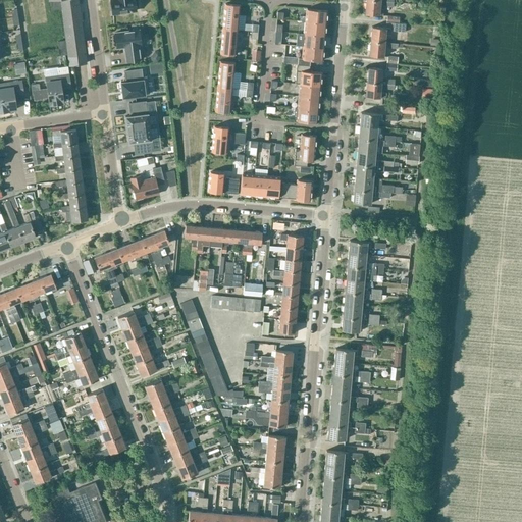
[(76,0),(50,0),(51,9),(62,8),(64,24),(81,22),(76,0)]
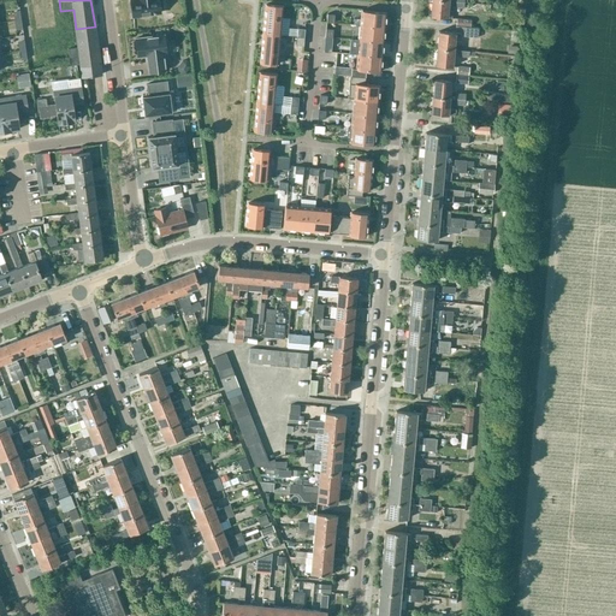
[(129,0),(132,17),(160,13),(159,9),(163,9),(160,0),(129,0)]
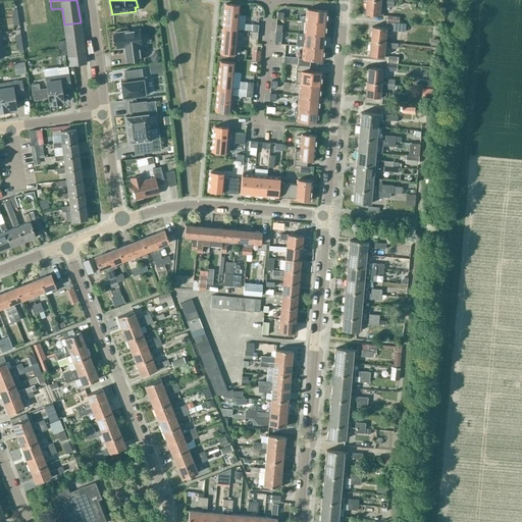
[(380,1),(366,0),(364,14),(378,15),(383,15),(383,10),(379,9),(380,1)]
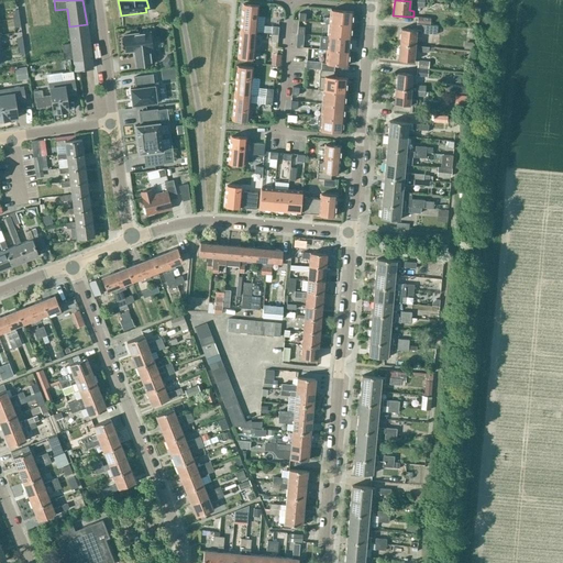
[(240,31),(255,32),(257,6),(242,4),(240,31)]
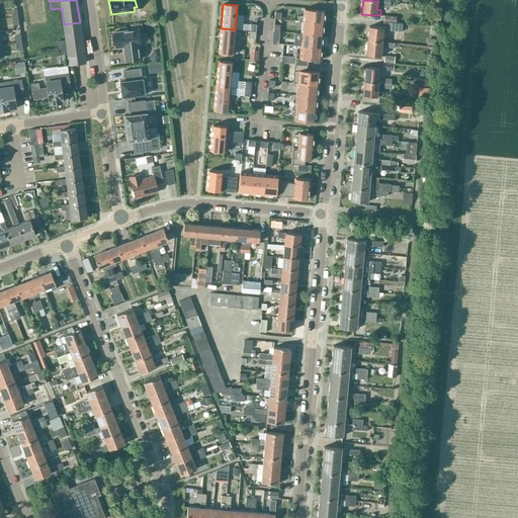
[(303,21),(323,23),(324,11),(304,9),(303,21)]
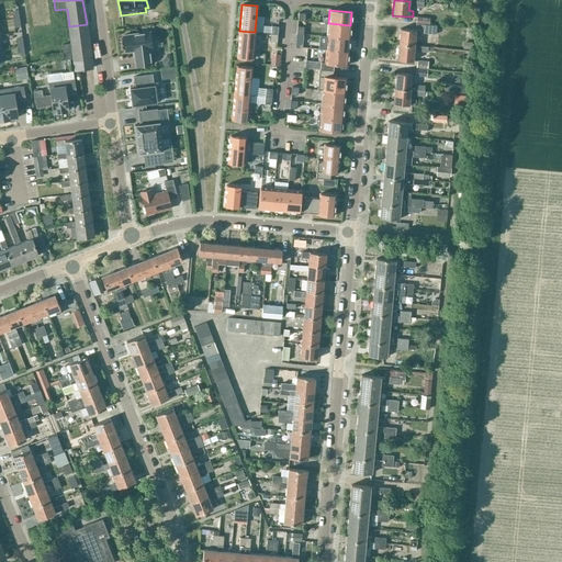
[(349,38),(350,25),(328,23),(327,36),(349,38)]
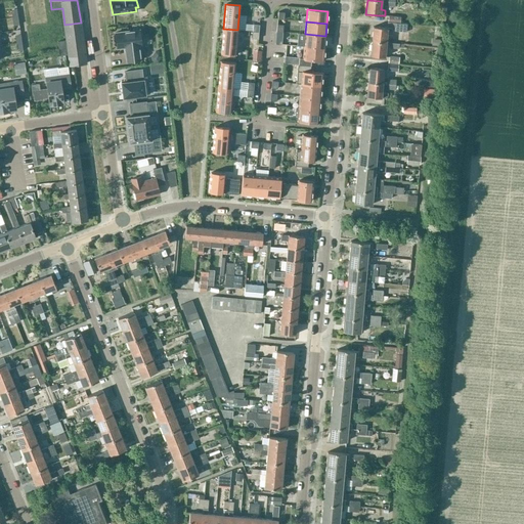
[(387,22),(387,27),(395,27),(394,31),(406,32),(406,24),(387,22)]
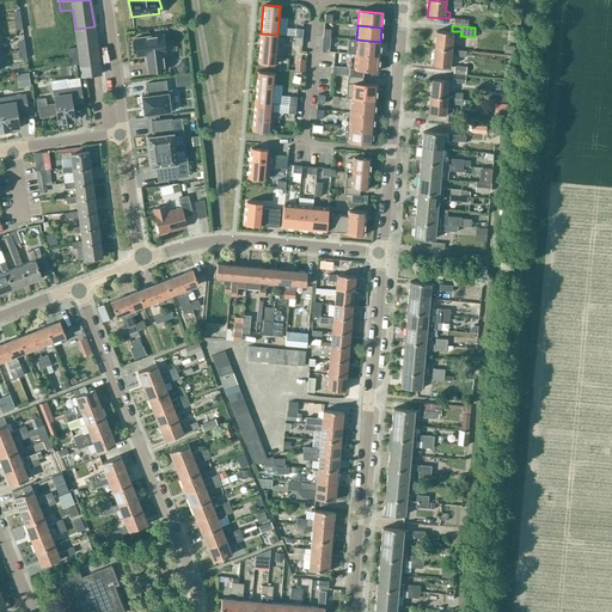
[(81,77),(101,74),(95,26),(75,29),(78,48),(67,49),(69,65),(80,63),(81,77)]
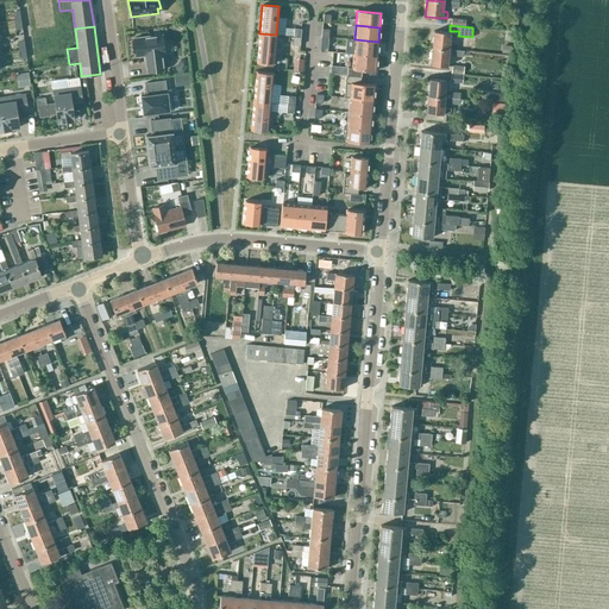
[(433,32),(432,49),(449,50),(450,41),(456,41),(457,33),(450,32),(450,33),(433,32)]
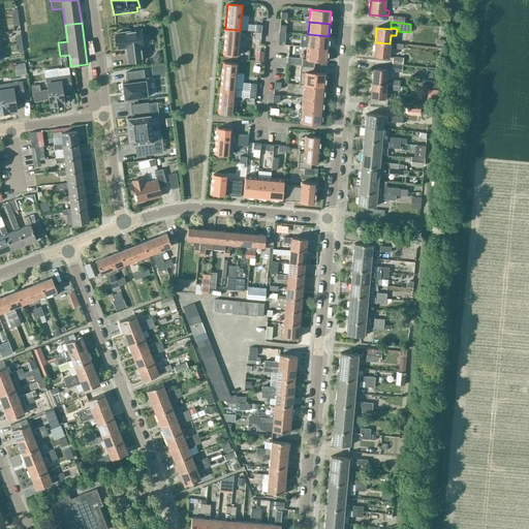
[(238,56),(240,30),(225,29),(223,54),(238,56)]
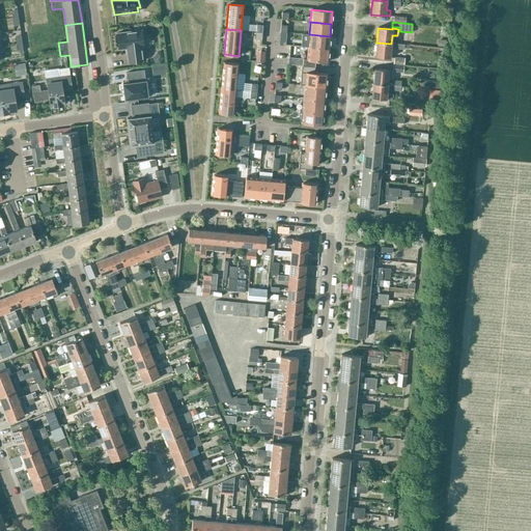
[(129,62),(142,60),(140,46),(143,46),(141,30),(116,33),(118,49),(127,48),(129,62)]
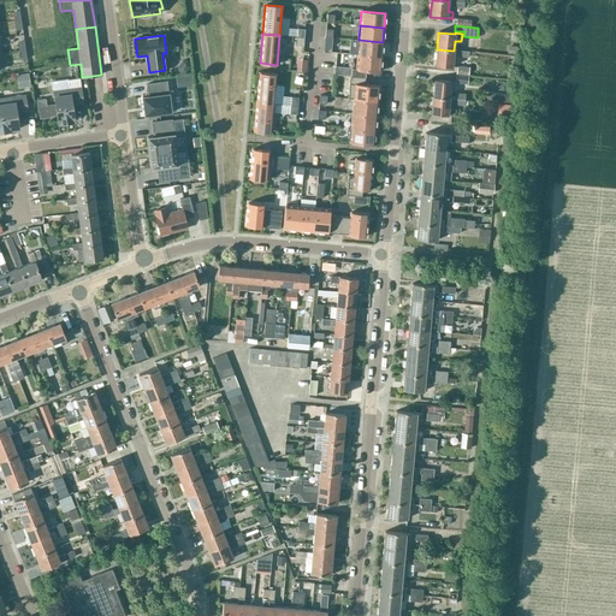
[(381,57),(383,42),(359,40),(357,54),(381,57)]
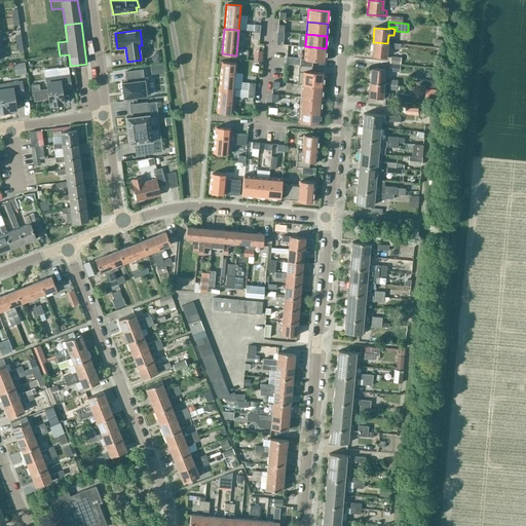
[(387,43),(373,42),(372,57),(386,58),(387,43)]
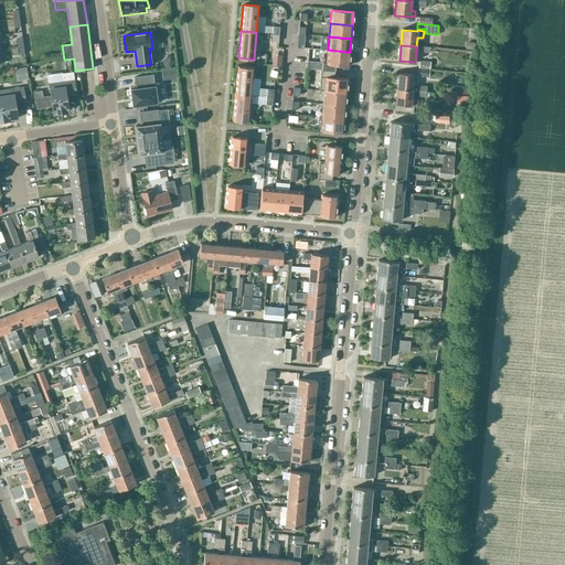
[(349,65),(350,52),(328,50),(327,63),(322,63),(321,70),(334,71),(336,64),(349,65)]
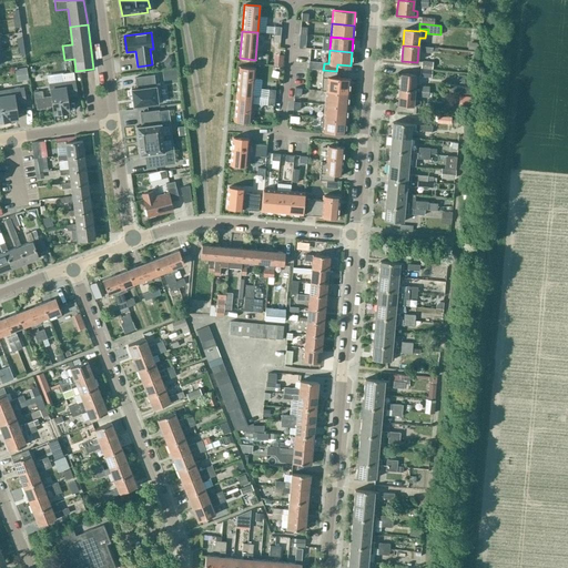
[(172,56),(170,56),(164,63),(164,66),(168,69),(171,68),(176,61),(176,58),(172,56)]
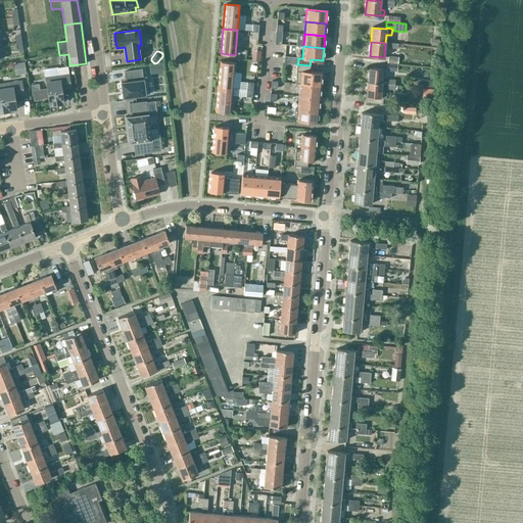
[(251,53),(250,60),(258,61),(259,53),(251,53)]
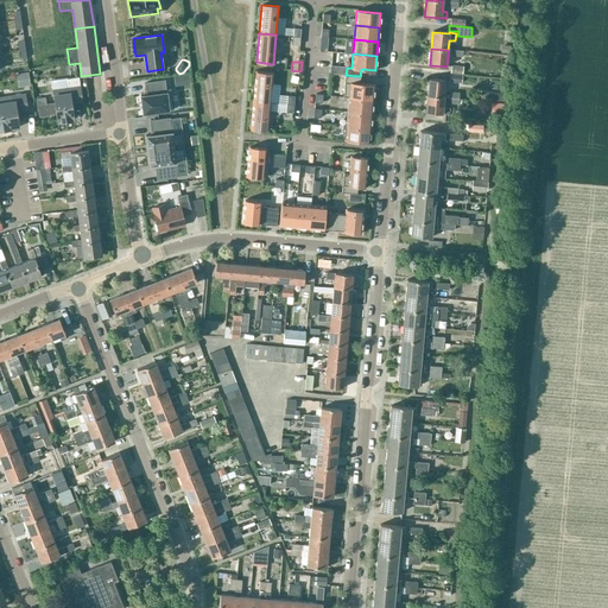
[(451,65),(450,74),(462,75),(463,67),(451,65)]
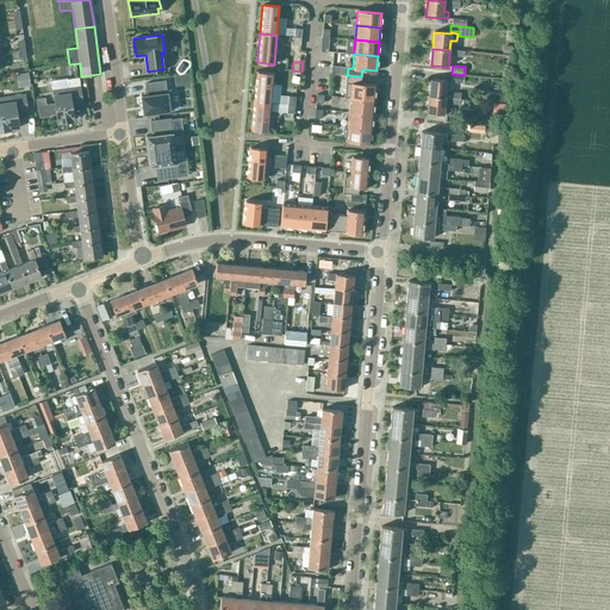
[(254,101),(271,103),(273,74),(256,72),(254,101)]
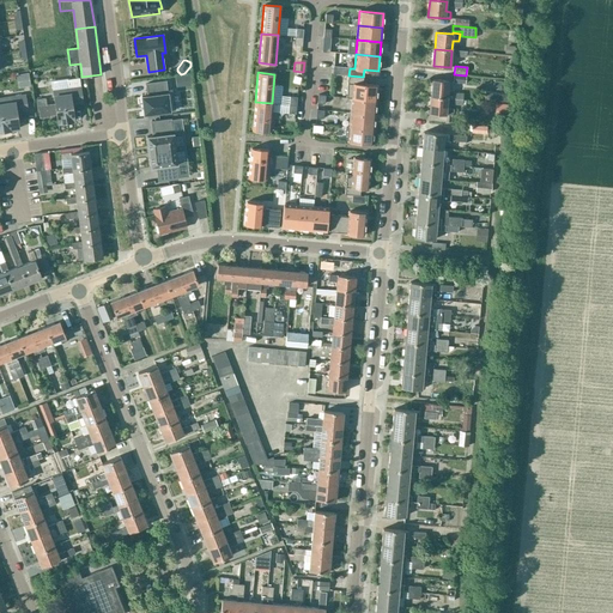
[(184,76),(175,77),(175,82),(184,80),(186,85),(190,84),(189,76),(184,76)]
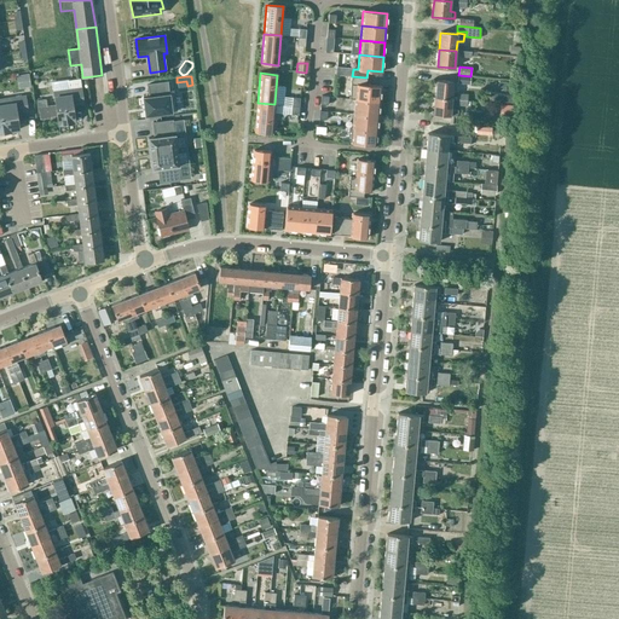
[(366,77),(352,76),(350,98),(356,99),(380,102),(381,86),(366,85),(366,77)]
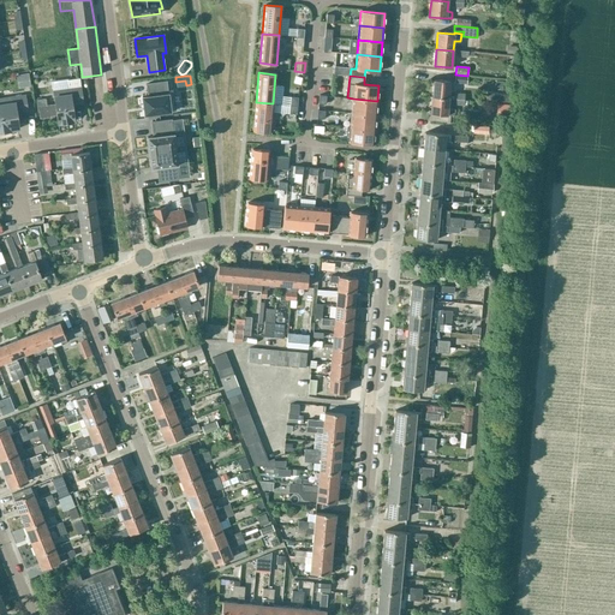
[(433,97),(448,99),(451,82),(434,81),(433,97)]
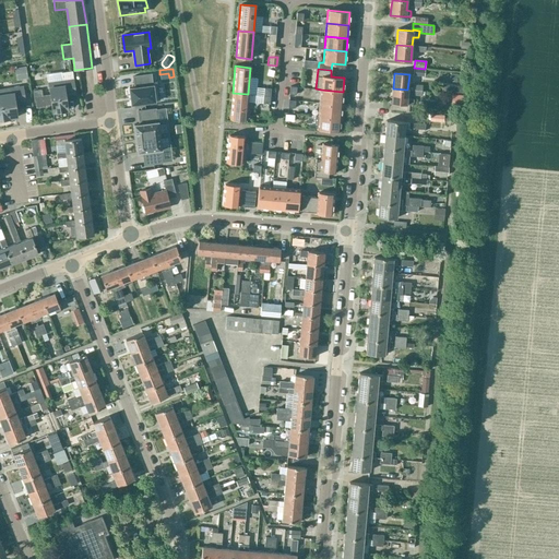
[(134,87),(129,87),(131,105),(155,102),(159,100),(157,84),(152,85),(151,74),(133,76),(134,87)]
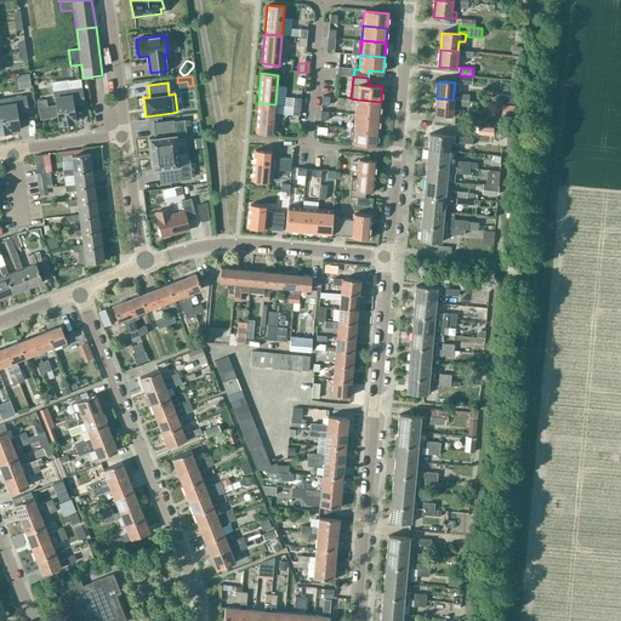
[(46,100),(36,101),(38,113),(40,113),(40,119),(57,117),(58,124),(75,121),(73,107),(84,104),(81,89),(53,92),(56,104),(47,106),(46,100)]
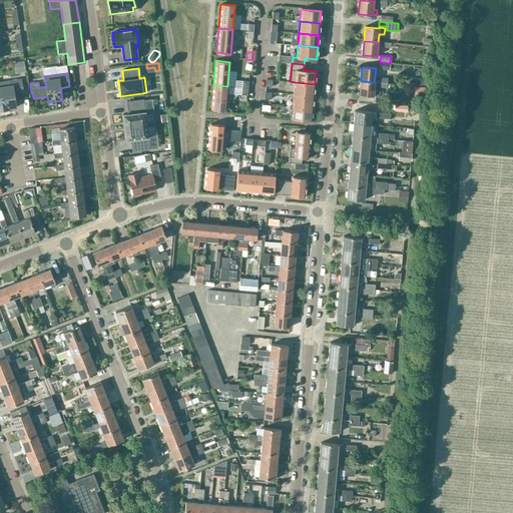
[(405,84),(424,85),(424,79),(406,77),(405,84)]
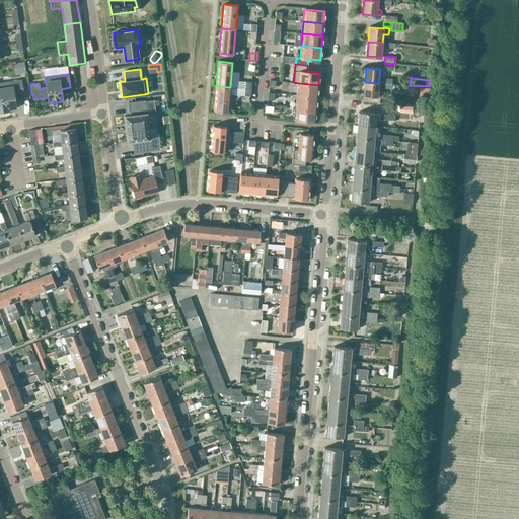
[(0,83),(0,93),(2,110),(15,108),(13,95),(22,94),(20,80),(0,83)]
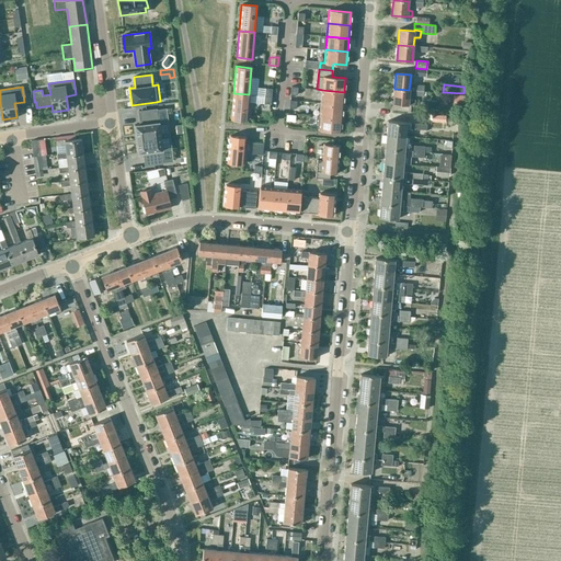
[(409,90),(395,89),(392,104),(414,106),(415,100),(409,100),(409,90)]
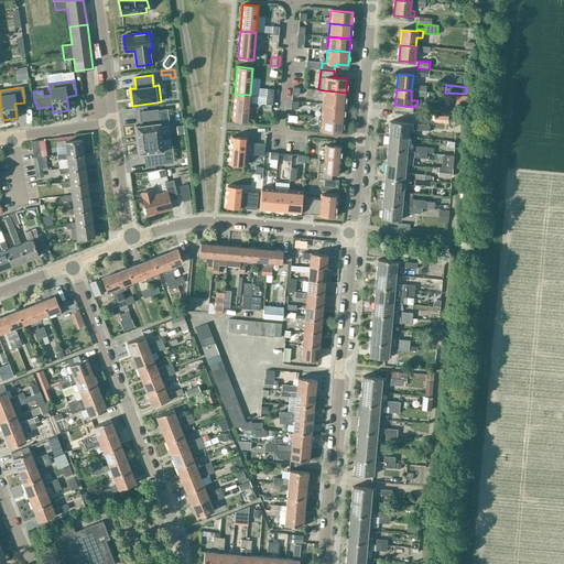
[(345,106),(346,93),(324,90),(323,104),(345,106)]
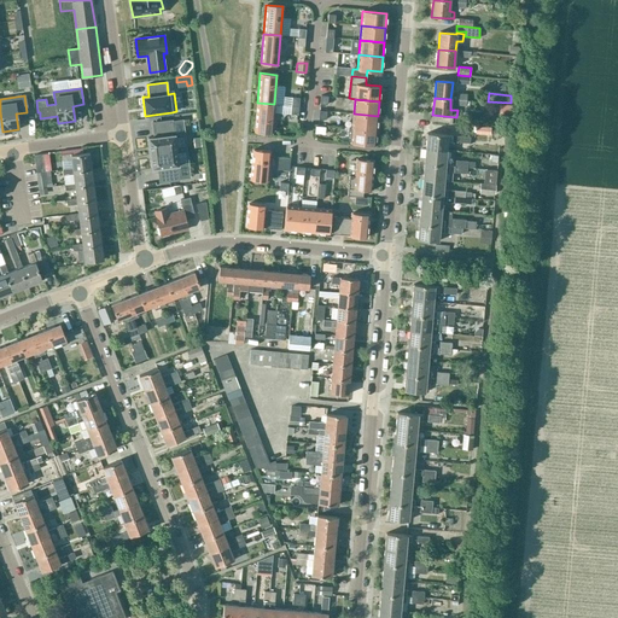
[(272,133),(274,104),(257,103),(255,132),(272,133)]
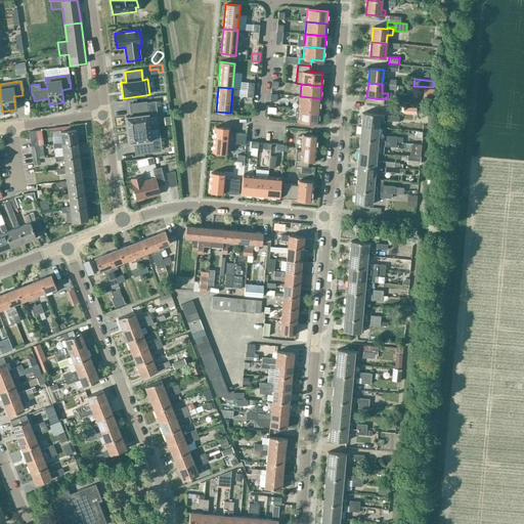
[(432,101),(433,90),(425,89),(424,100),(432,101)]
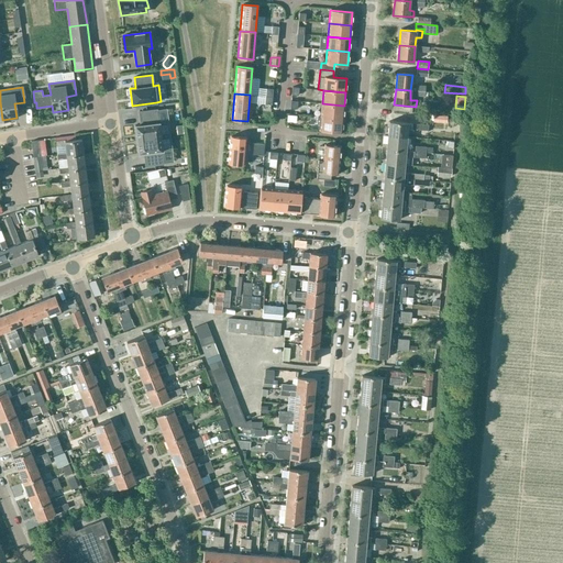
[(343,119),(344,106),(322,103),(321,117),(343,119)]
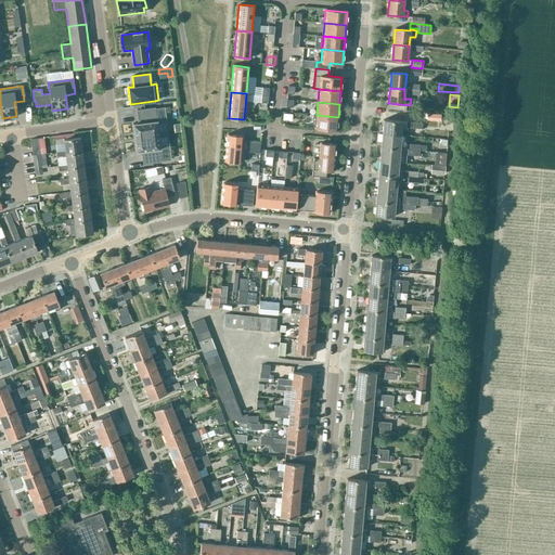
[(133,125),(134,138),(158,134),(156,120),(154,108),(137,111),(139,124),(134,124),(132,124),(133,125)]
